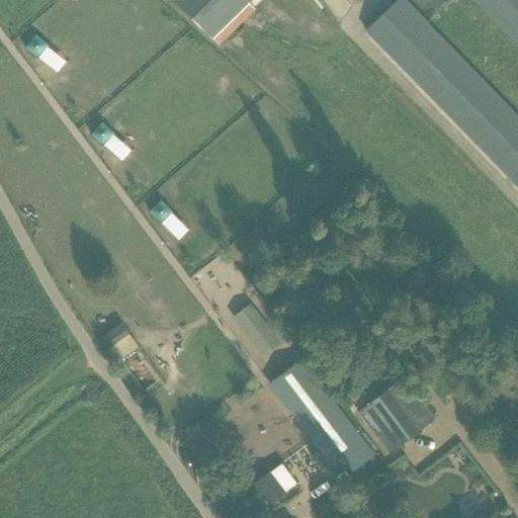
[(173,0),(179,5),(211,38),(251,0),(173,0)]
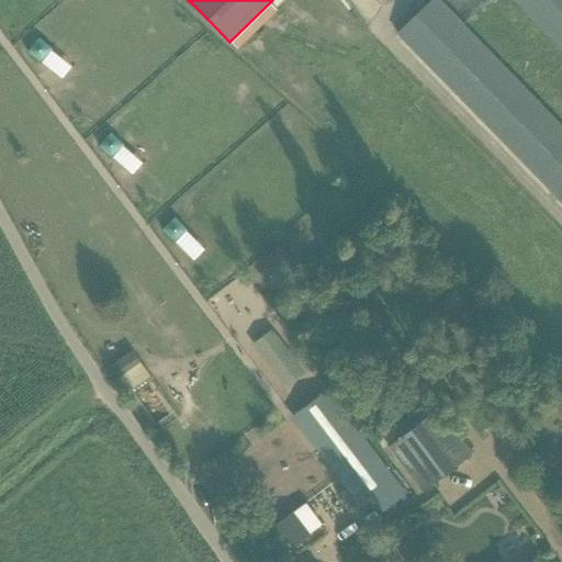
[(561,127),(437,0),(433,0),(397,34),(561,202),(561,127)]
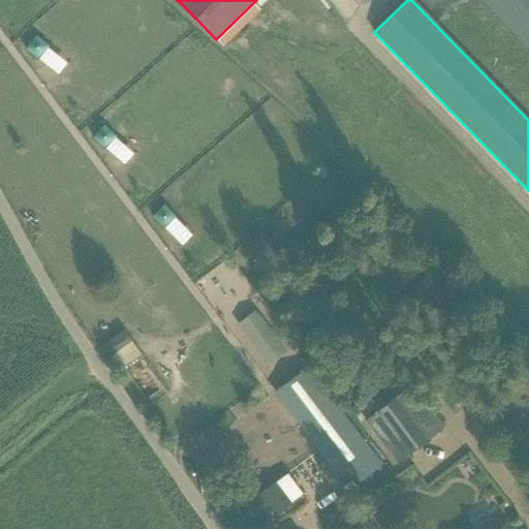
[(528,0),(484,0),(528,45),(528,0)]
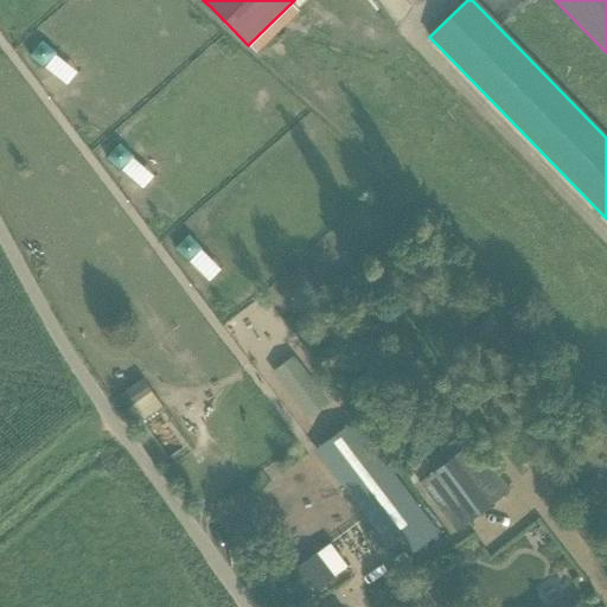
[(61,53),(44,40),(31,58),(48,71),(61,53)]
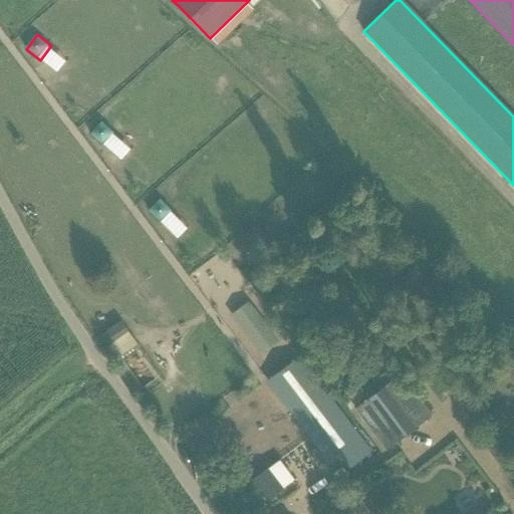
[(115,136),(103,122),(89,136),(101,149),(115,136)]
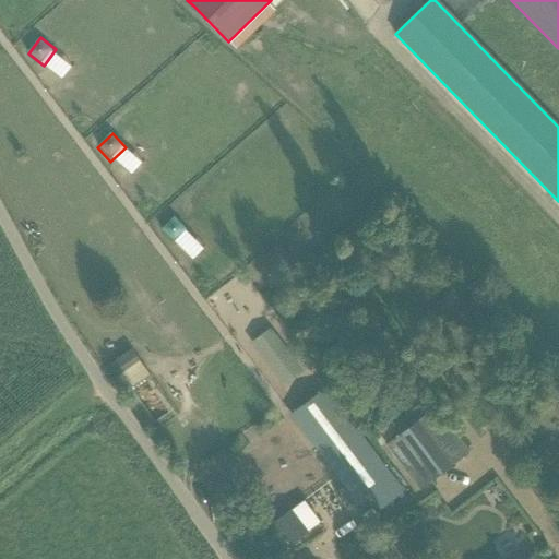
[(190,230),(177,216),(162,229),(175,245),(190,230)]
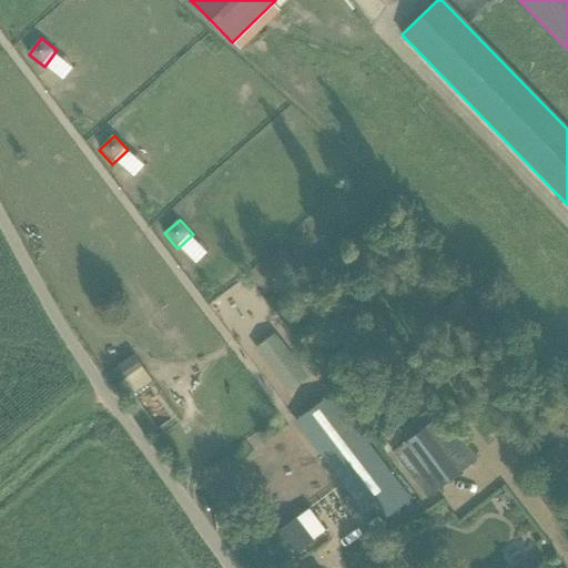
[(281,273),(292,264),(281,251),(270,260),(281,273)]
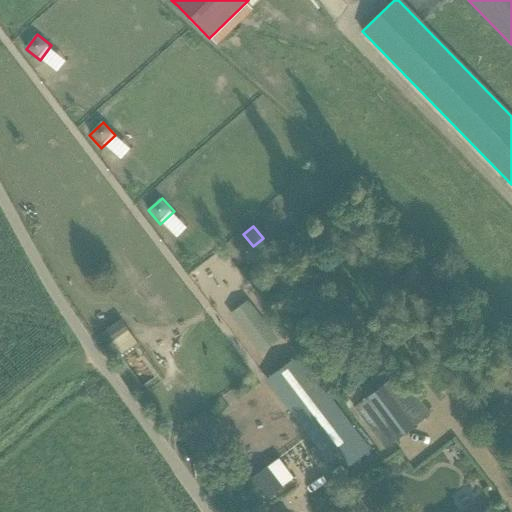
[(279,339),(249,300),(231,313),(261,352),(279,339)]
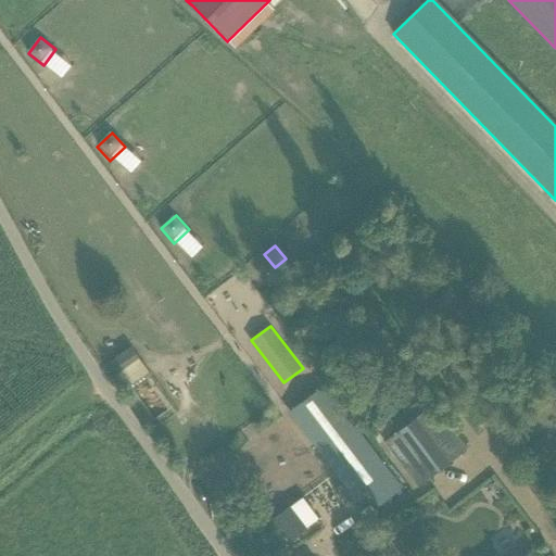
[(109,362),(128,389),(151,374),(129,348),(112,359),(109,362)]
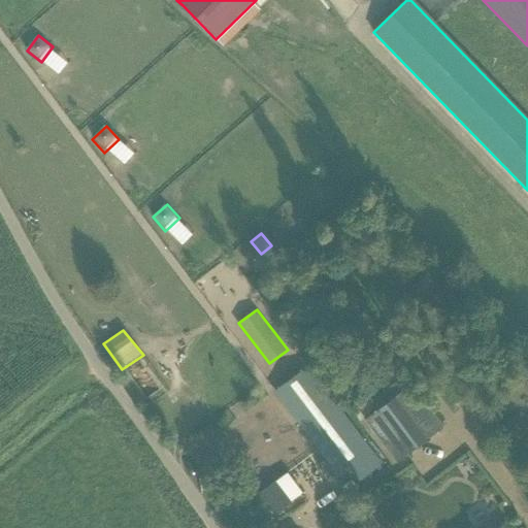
[(272,392),(317,450),(337,476),(371,451),(306,366),(275,390),(272,392)]
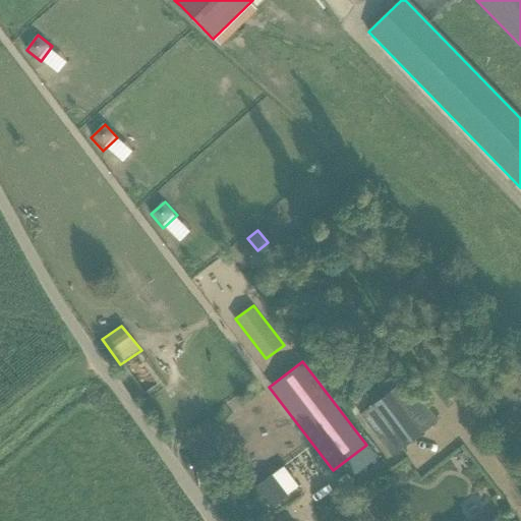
[(405,381),(359,415),(391,457),(437,421),(405,381)]
